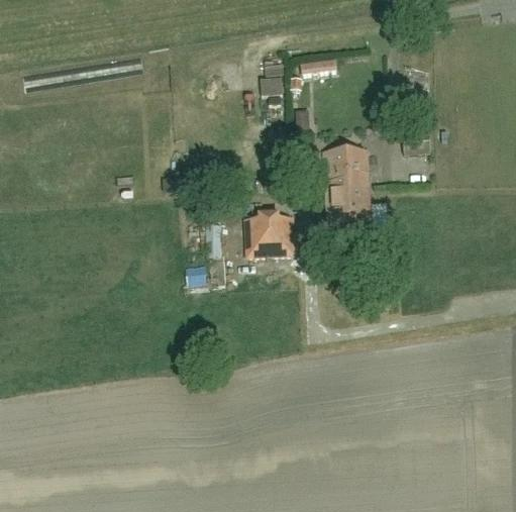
[(299,111),(301,131),(314,130),(313,110),(299,111)]
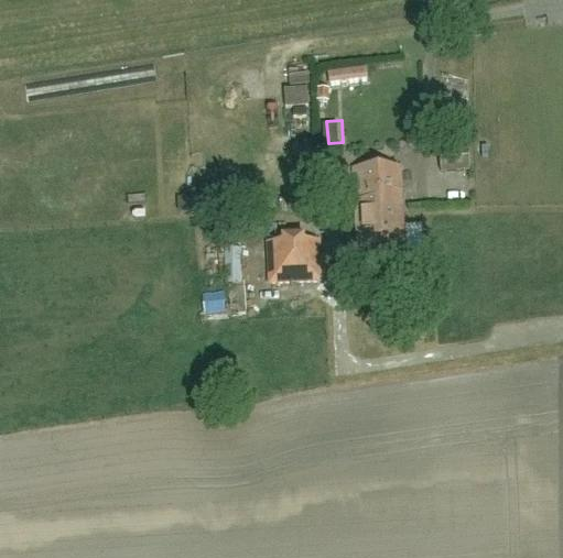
[(440,168),(468,166),(467,140),(439,142),(440,168)]
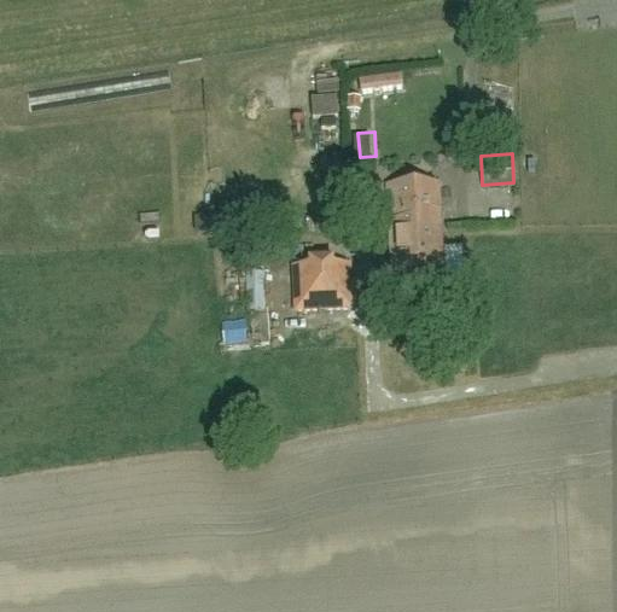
[(441,269),(440,223),(437,178),(385,180),(389,272),(441,269)]
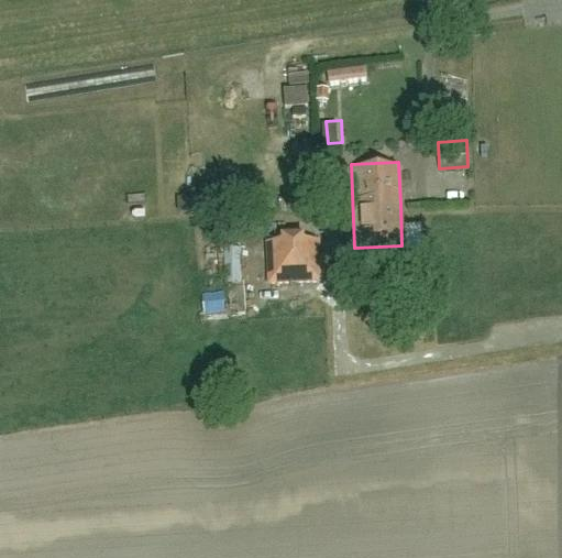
[(426,220),(408,220),(408,245),(426,245),(426,220)]
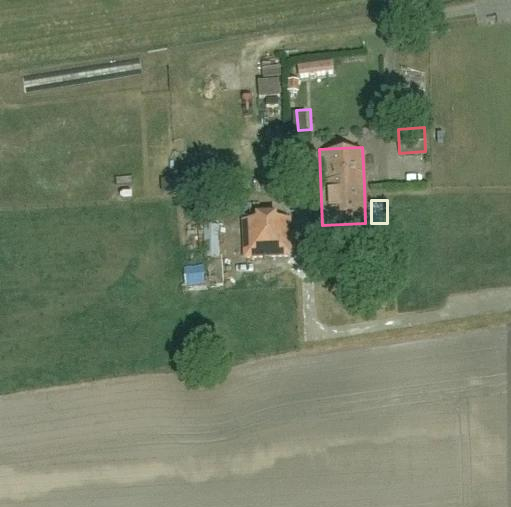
[(242,255),(291,253),(290,214),(276,214),(276,210),(253,210),(253,215),(240,216),(242,255)]
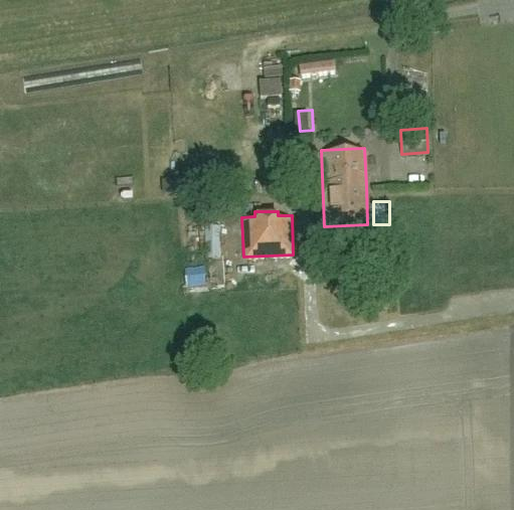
[(224,283),(219,225),(205,226),(205,253),(210,253),(210,268),(207,268),(208,284),(224,283)]
